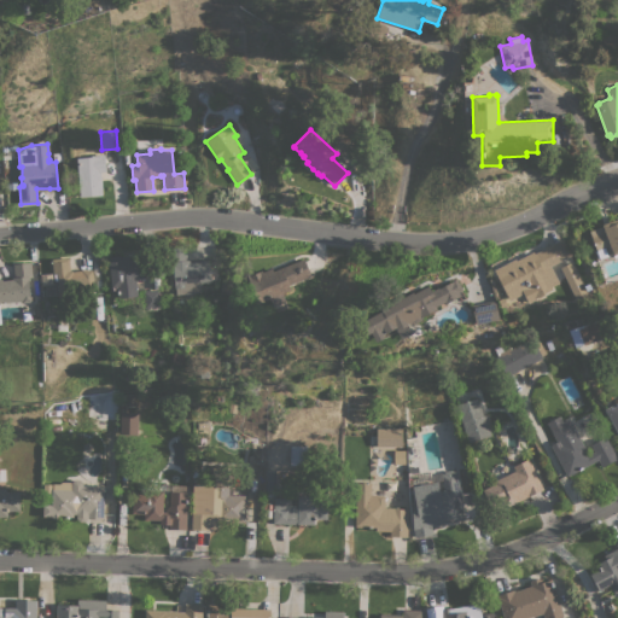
[(76,158),(91,157),(91,156),(104,155),(105,172),(100,172),(103,196),(80,197),(76,158)]
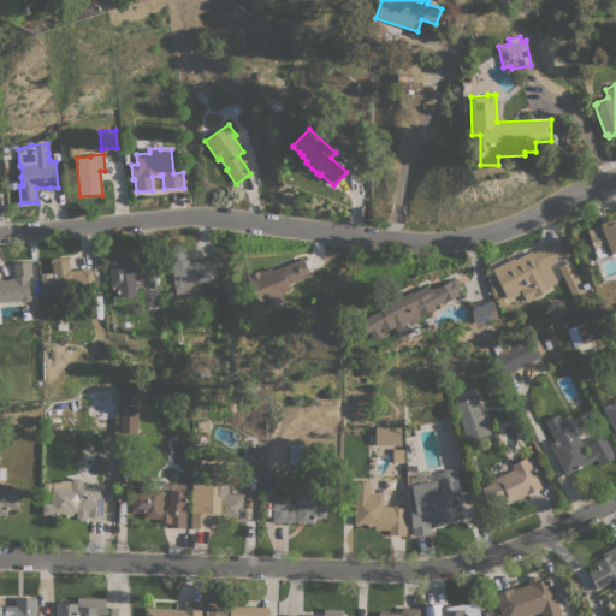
[(587,230),(600,225),(599,224),(615,218),(615,256),(612,259),(611,253),(609,254),(605,244),(594,249),(587,230)]
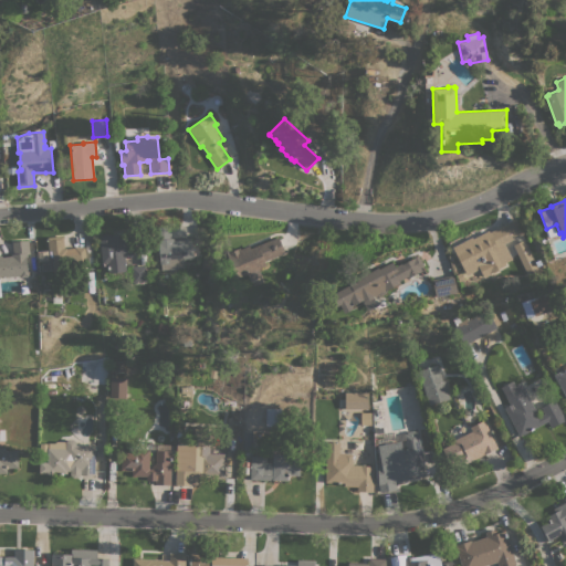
[(523,233),(504,243),(512,259),(505,263),(506,264),(499,269),(499,270),(493,273),(492,272),(490,273),(491,273),(483,278),(479,268),(477,269),(478,270),(467,275),(452,247),(472,237),(472,239),(489,230),(490,232),(515,219),(523,233)]
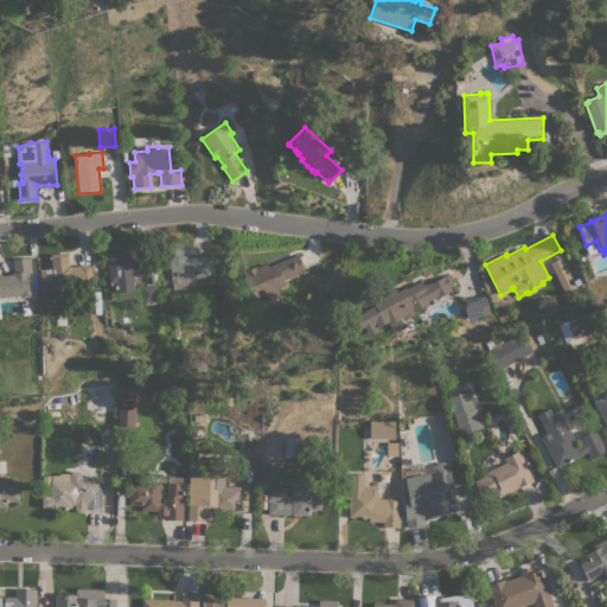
[(183,242),(184,255),(186,255),(186,259),(197,257),(196,255),(205,255),(208,278),(197,279),(197,280),(196,280),(197,287),(173,289),(173,283),(172,283),(170,260),(166,260),(165,243),(183,242)]
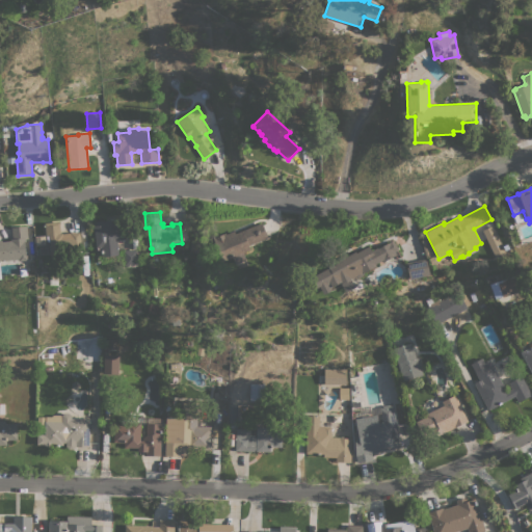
[(117,240),(118,256),(116,256),(116,259),(104,260),(104,257),(102,257),(102,254),(103,254),(102,246),(96,247),(94,221),(105,220),(105,221),(112,220),(112,223),(118,222),(118,225),(124,224),(125,240),(117,240)]
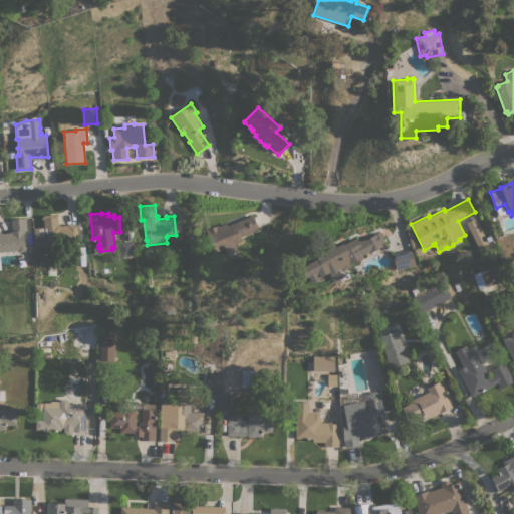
[(57,214),(57,216),(58,216),(59,225),(60,225),(61,228),(68,228),(67,226),(71,226),(71,225),(77,224),(78,242),(48,245),(47,228),(44,228),(43,215),(57,214)]
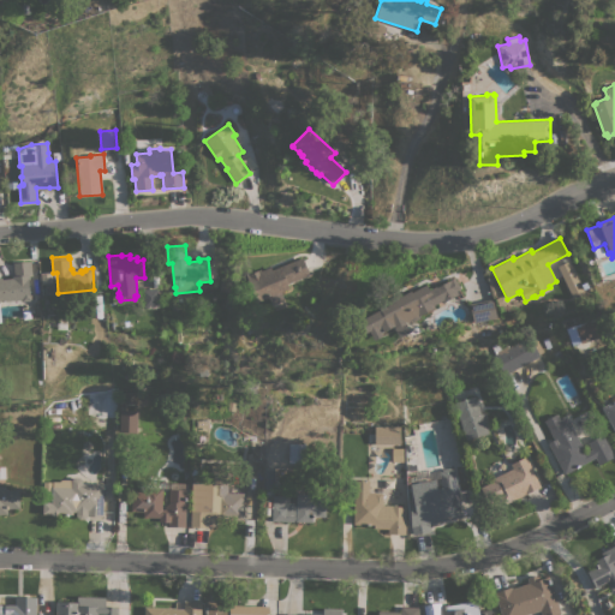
[(246,275),(261,269),(262,270),(270,267),(272,270),(303,257),(310,274),(287,284),(290,288),(281,292),(285,300),(273,305),(269,297),(258,302),(246,275)]
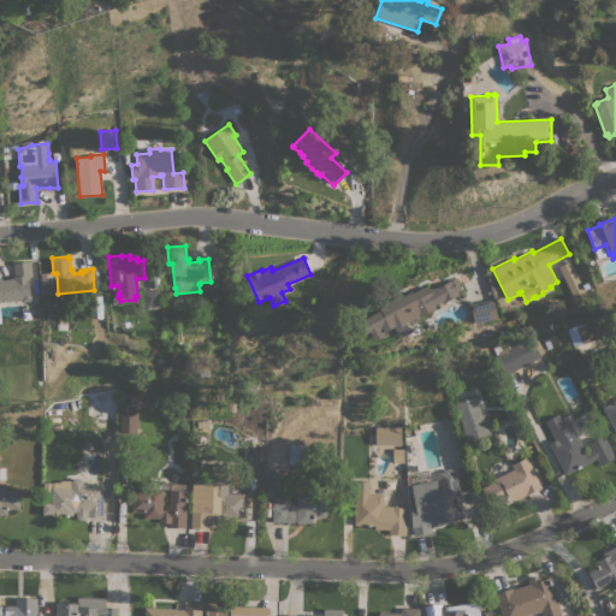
[(31,261),(33,276),(29,277),(30,279),(29,279),(30,296),(31,296),(31,301),(22,302),(22,301),(0,303),(0,278),(3,278),(3,279),(13,278),(12,277),(15,277),(13,262),(31,261)]
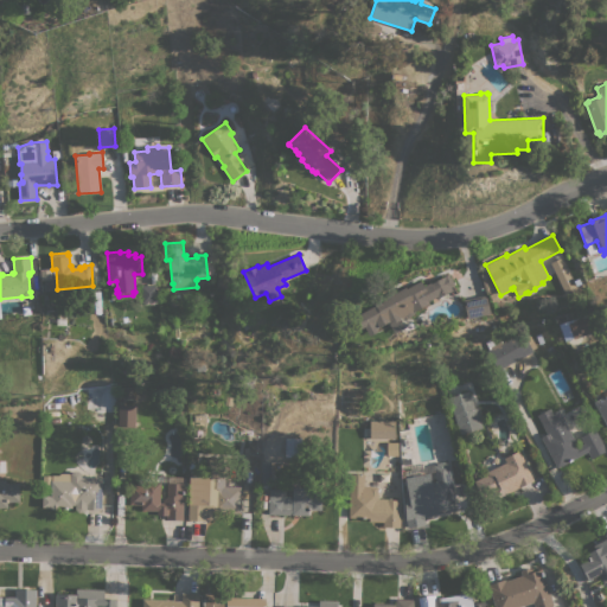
[(454,285),(451,287),(452,291),(436,299),(435,296),(428,301),(429,302),(414,311),(415,314),(407,318),(404,315),(401,318),(400,317),(389,323),(389,321),(378,327),(376,324),(374,325),(375,327),(366,331),(364,326),(358,330),(350,315),(406,287),(406,288),(421,281),(423,286),(440,278),(440,279),(448,274),(454,285)]
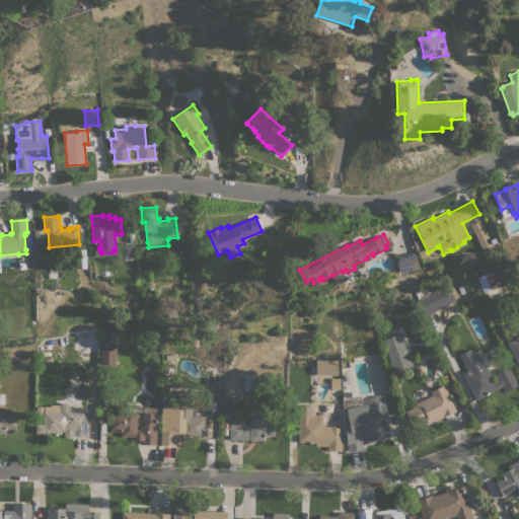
[(120,244),(133,243),(135,257),(121,258),(120,244)]
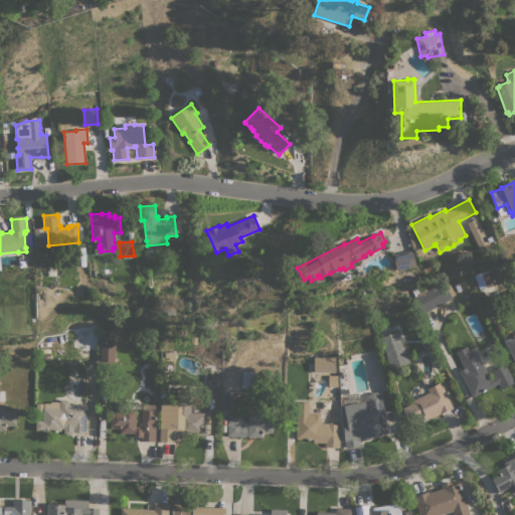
[(396,270),(393,254),(412,250),(415,266),(396,270)]
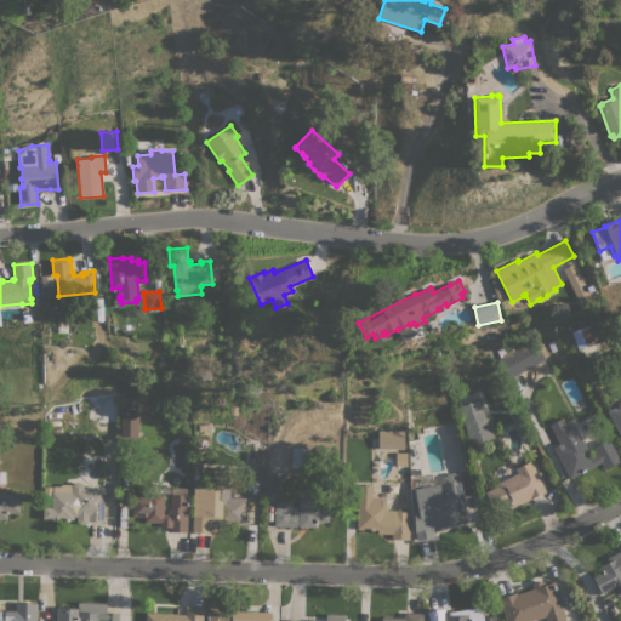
[(586,347),(580,329),(599,322),(599,324),(600,323),(607,340),(586,347)]
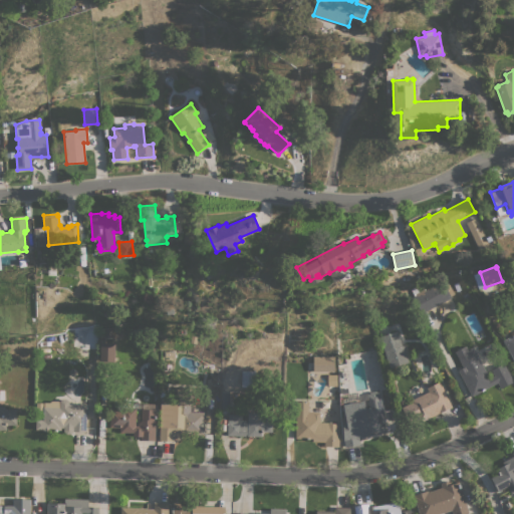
[(422,313),(413,296),(414,295),(411,289),(421,283),(425,290),(442,281),(443,283),(448,280),(455,293),(450,296),(451,297),(422,313)]
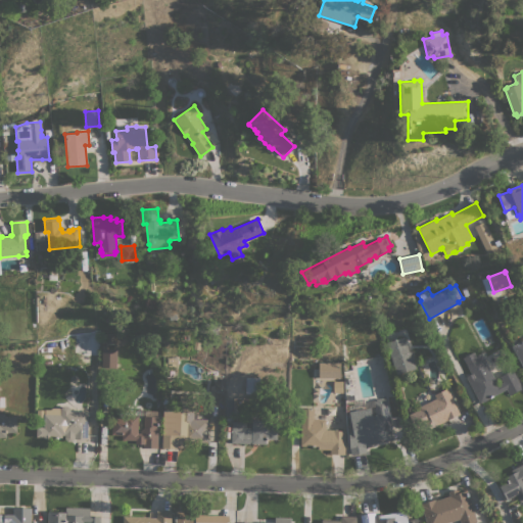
[(413,329),(411,330),(409,325),(410,325),(409,323),(420,317),(427,331),(416,336),(413,329)]
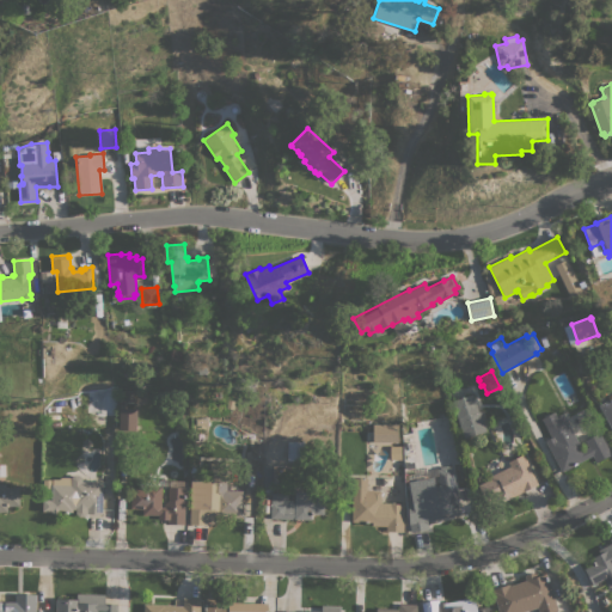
[(452,401),(472,395),(478,411),(479,411),(487,432),(464,438),(452,401)]
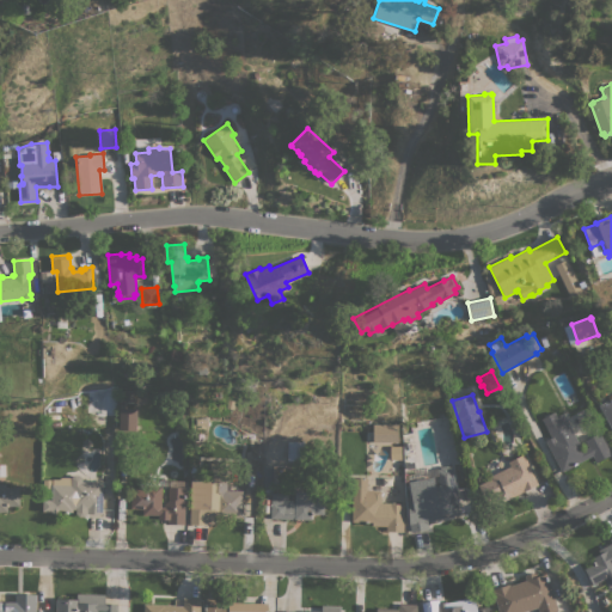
[(611,429),(599,405),(611,397),(611,429)]
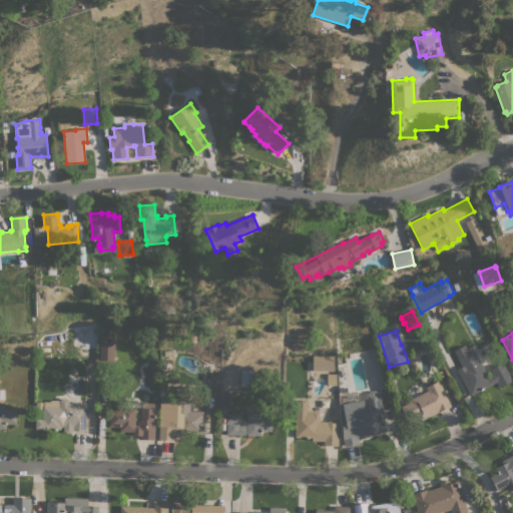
[(114,361),(99,360),(100,342),(114,343),(114,361)]
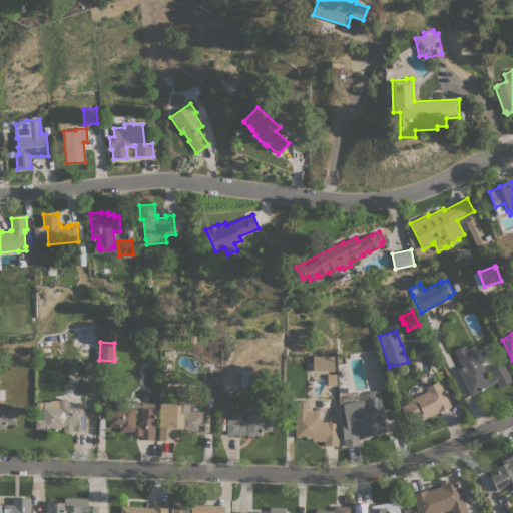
[(473,348),(489,377),(493,375),(490,369),(503,363),(512,381),(500,388),(496,382),(471,396),(457,369),(461,366),(453,351),(464,346),(467,351),(473,348)]
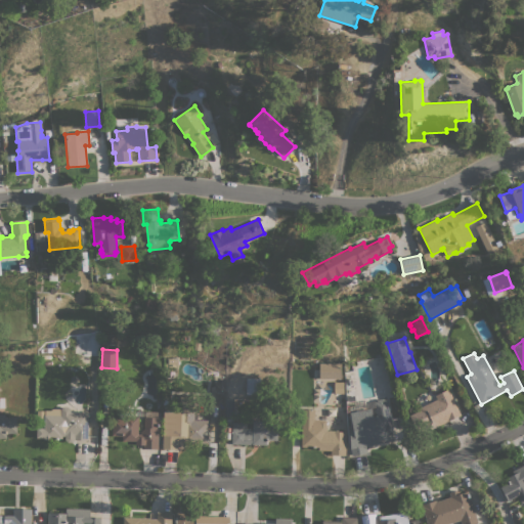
[(319,379),(319,363),(341,363),(341,379),(319,379)]
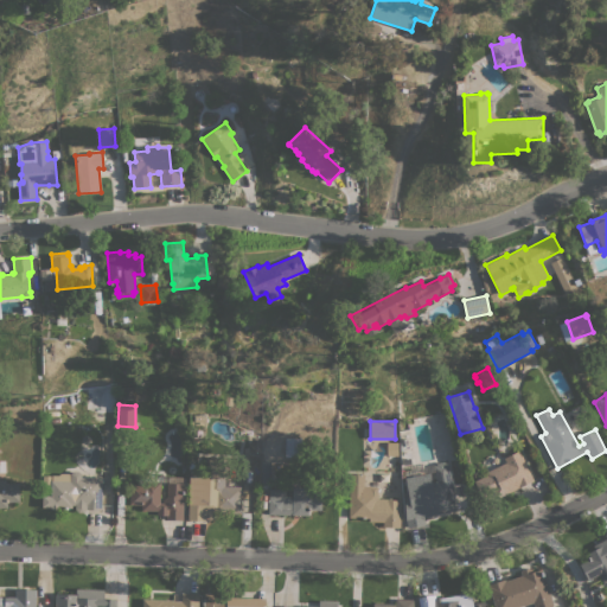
[(301,457),(285,457),(286,438),(301,438),(301,457)]
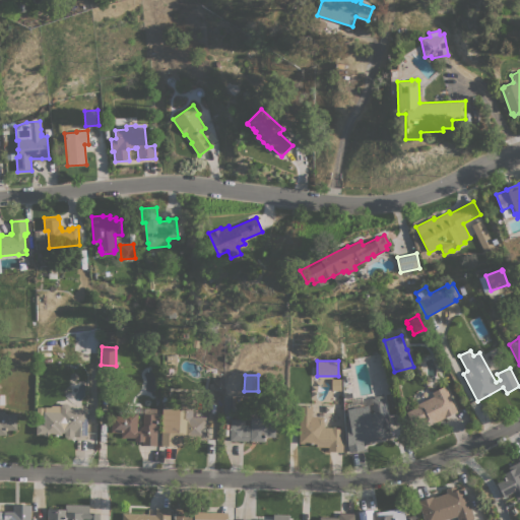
[(446,390),(451,399),(456,410),(445,416),(445,417),(428,426),(425,421),(414,427),(406,412),(416,407),(415,404),(429,398),(436,413),(441,411),(434,396),(446,390)]
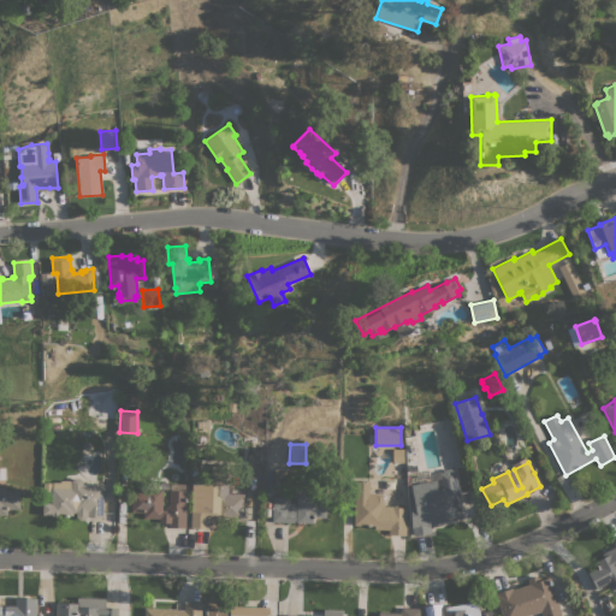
[(193,483),(211,483),(211,466),(229,466),(229,474),(230,474),(230,480),(229,480),(227,493),(244,493),(243,521),(217,520),(217,526),(208,525),(208,528),(190,528),(191,511),(193,483)]
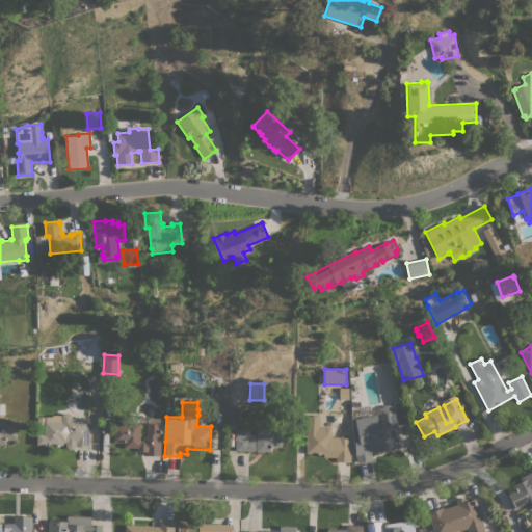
[(360,433),(356,420),(369,417),(369,416),(377,415),(379,427),(382,426),(379,407),(381,407),(381,406),(390,404),(390,405),(393,405),(401,447),(377,451),(377,452),(371,454),(372,459),(357,462),(356,455),(355,455),(354,434),(360,433)]
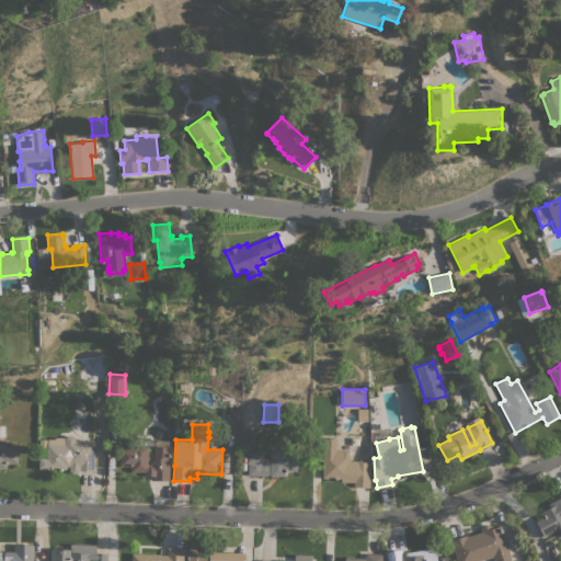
[(39,439),(54,439),(56,437),(66,438),(66,437),(68,435),(72,435),(75,437),(75,441),(94,441),(93,471),(80,470),(77,473),(72,473),(69,470),(69,467),(67,467),(66,469),(55,469),(55,470),(46,470),(46,469),(38,468),(39,458),(39,439)]
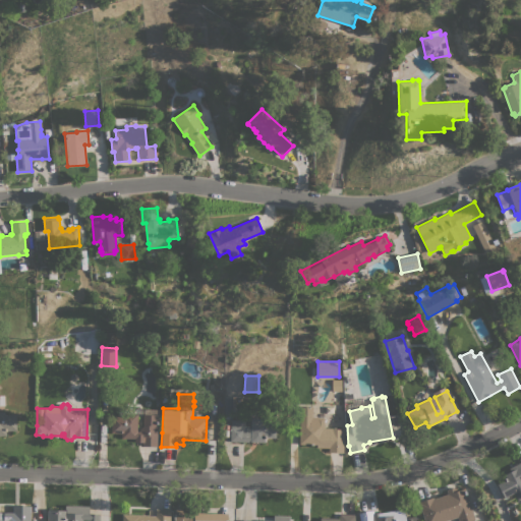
[(333,427),(333,429),(344,429),(343,452),(329,452),(329,448),(316,448),(316,445),(299,444),(300,406),(312,407),(312,416),(317,416),(317,417),(324,417),(324,427),(333,427)]
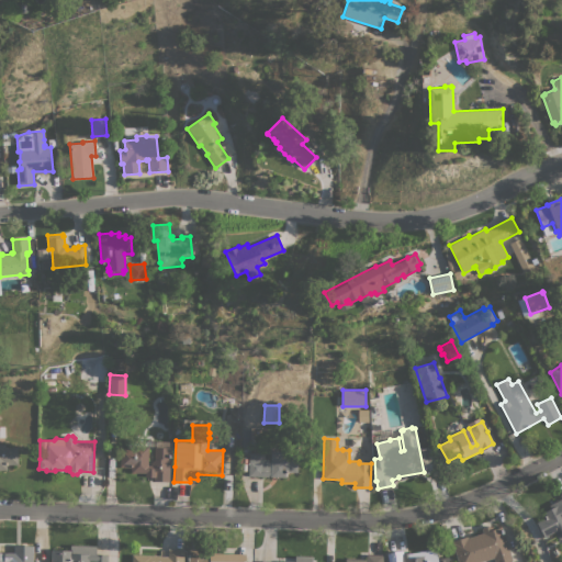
[(155,447),(156,447),(156,441),(169,441),(169,448),(170,448),(169,482),(154,481),(154,478),(145,476),(145,473),(131,472),(131,468),(120,467),(121,449),(128,449),(128,447),(128,441),(141,442),(141,447),(149,447),(148,465),(150,465),(150,463),(154,460),(155,447)]
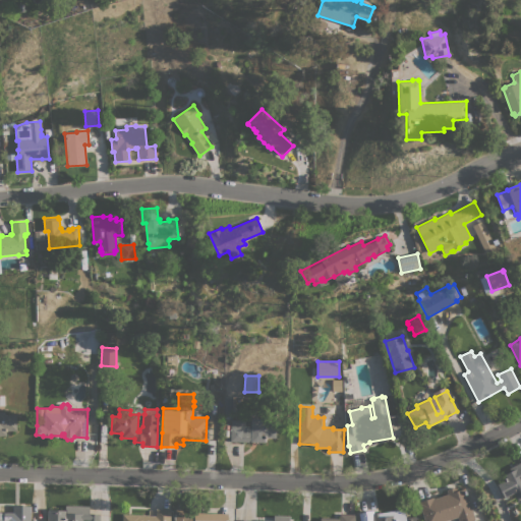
[(16,430),(6,430),(6,436),(0,436),(0,411),(4,411),(4,414),(16,414),(16,430)]
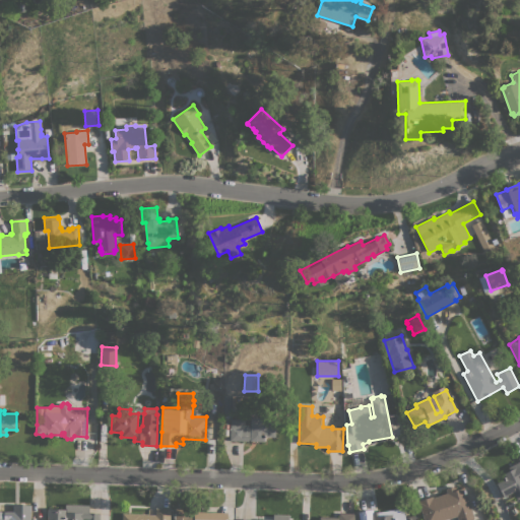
[(231,418),(244,419),(244,425),(249,425),(249,427),(250,427),(251,417),(264,417),(264,420),(275,420),(275,437),(264,437),(264,442),(230,440),(231,418)]
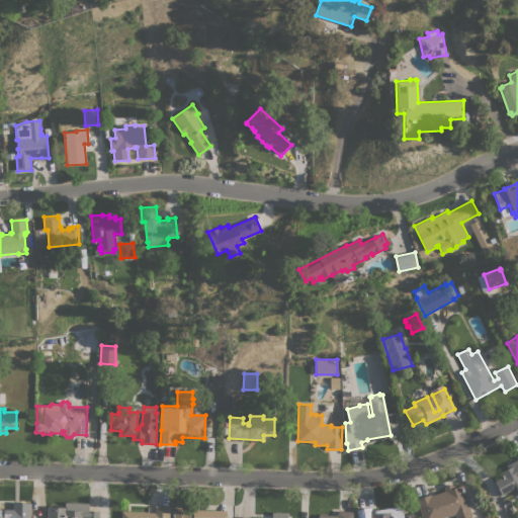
[(517,454),(517,495),(515,497),(511,490),(505,493),(506,495),(502,496),(495,482),(503,477),(501,471),(510,467),(509,464),(517,459),(516,456),(517,454)]
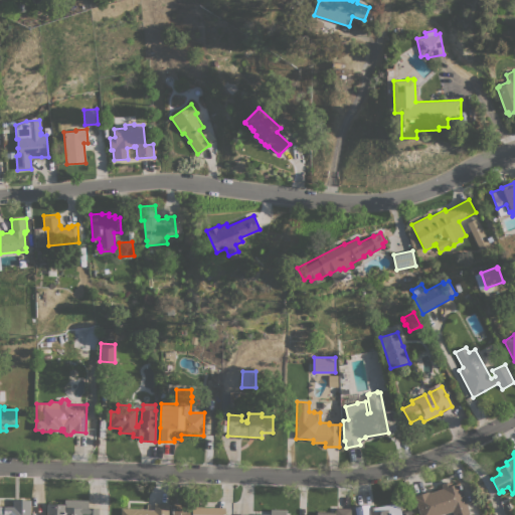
[(454,514),(453,511),(440,514),(419,514),(414,496),(428,491),(428,493),(443,489),(442,484),(450,481),(451,485),(458,483),(460,489),(462,489),(470,514),(454,514)]
